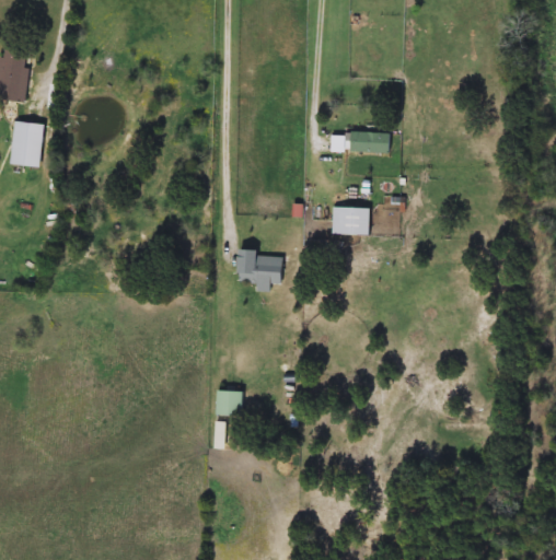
[(25,51),(23,68),(34,69),(32,102),(0,97),(0,49),(25,51)]
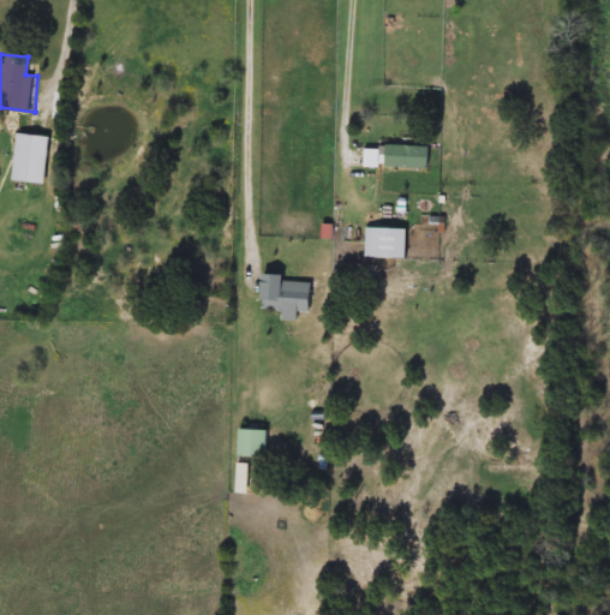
[(424,167),(359,166),(360,144),(425,147),(424,167)]
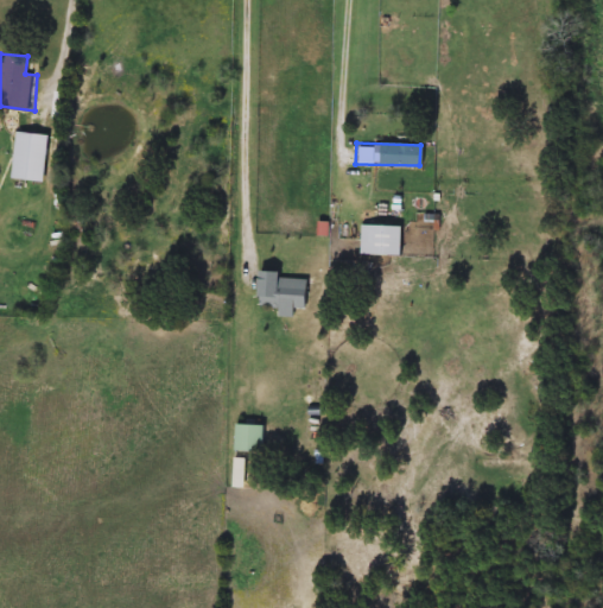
[(400,225),(400,254),(359,254),(359,225),(400,225)]
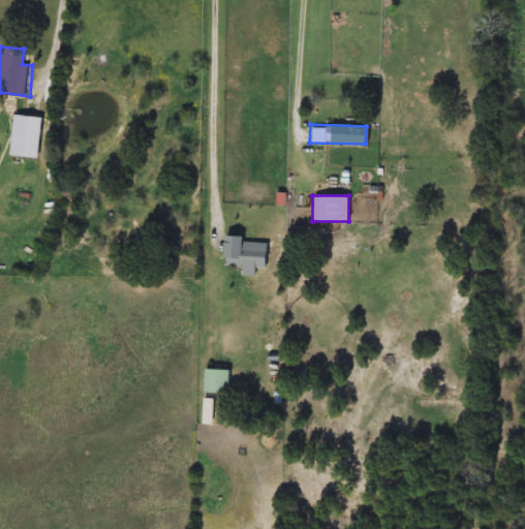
[(224,266),(224,236),(243,236),(243,242),(266,242),(266,268),(254,268),(254,275),(241,275),(241,266),(224,266)]
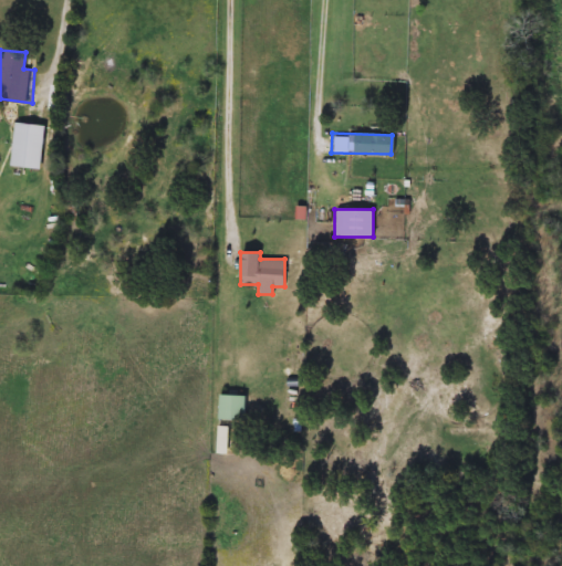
[(216,419),(216,395),(245,395),(245,419),(216,419)]
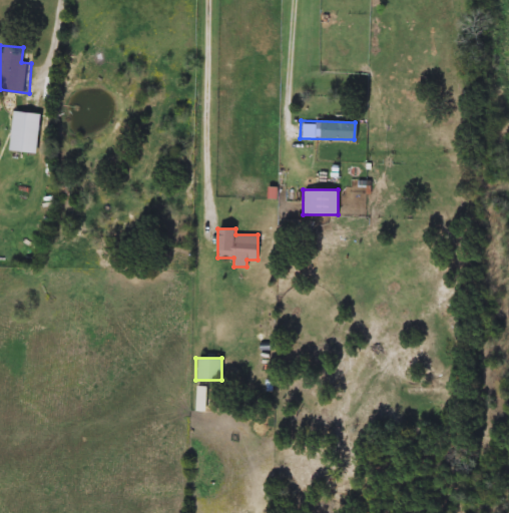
[(194,411),(194,385),(204,385),(204,411),(194,411)]
